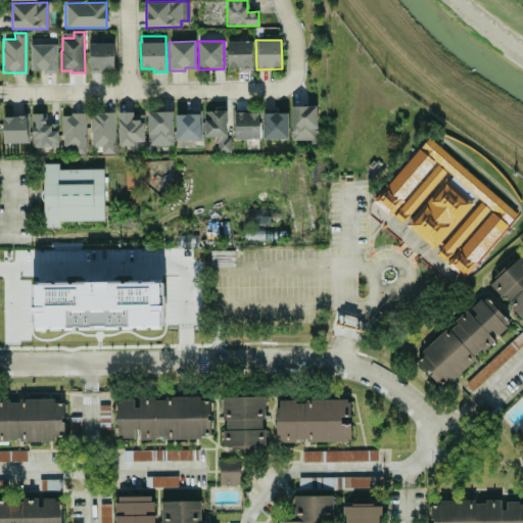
[(252,41),(227,41),(227,68),(252,68),(252,41)]
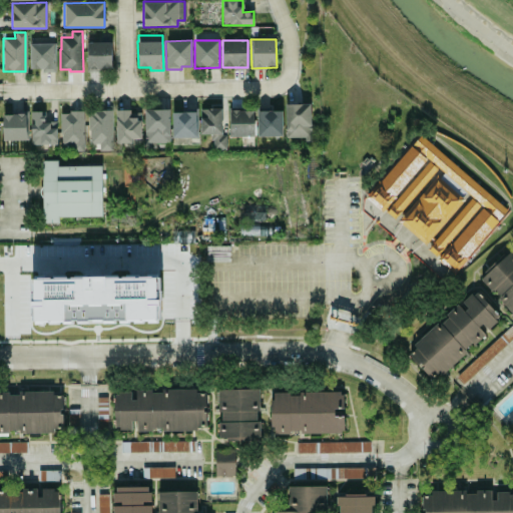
[(55,42),(29,43),(30,70),(55,70),(55,42)]
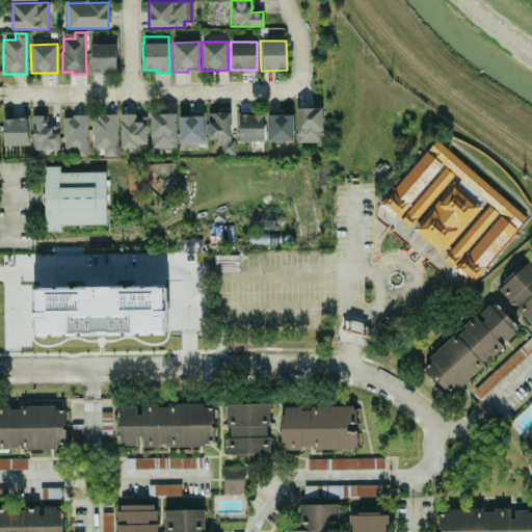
[(91,44),(90,71),(115,72),(116,44),(91,44)]
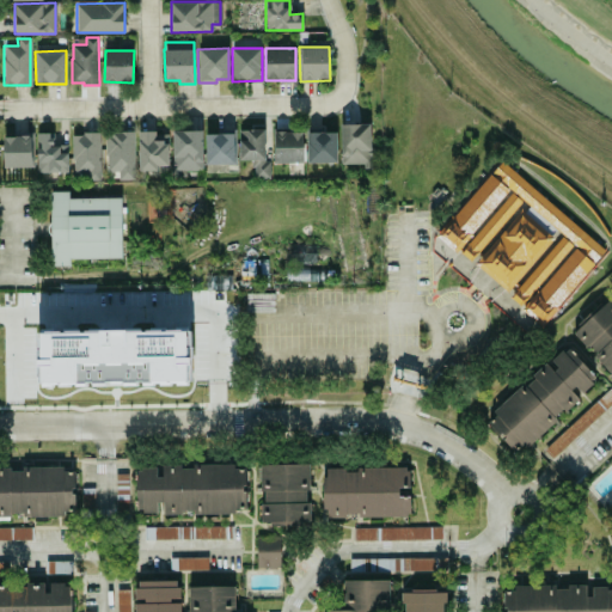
[(341,124),(341,166),(372,165),(371,123),(341,124)]
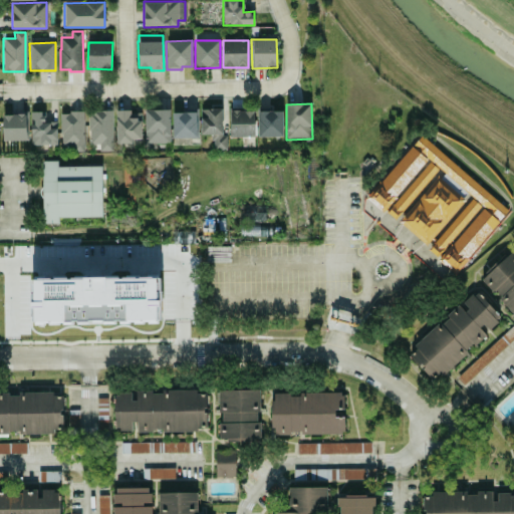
[(174,113),(174,139),(199,138),(198,108),(185,108),(185,113),(174,113)]
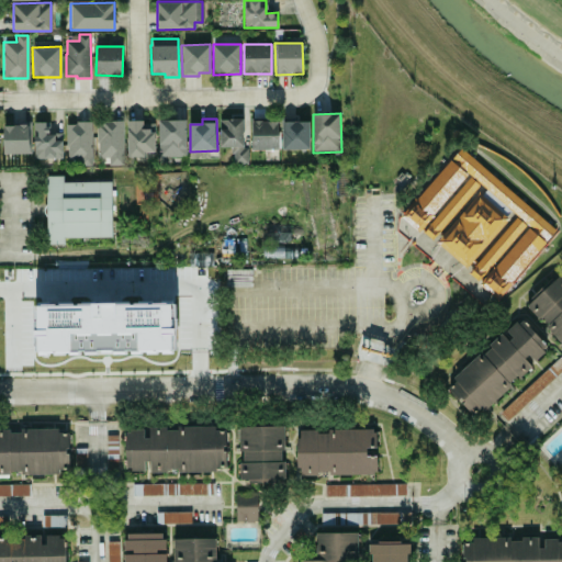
[(220,128),(220,146),(232,146),(232,164),(248,164),(247,148),(244,148),(243,119),(226,119),(227,128),(220,128)]
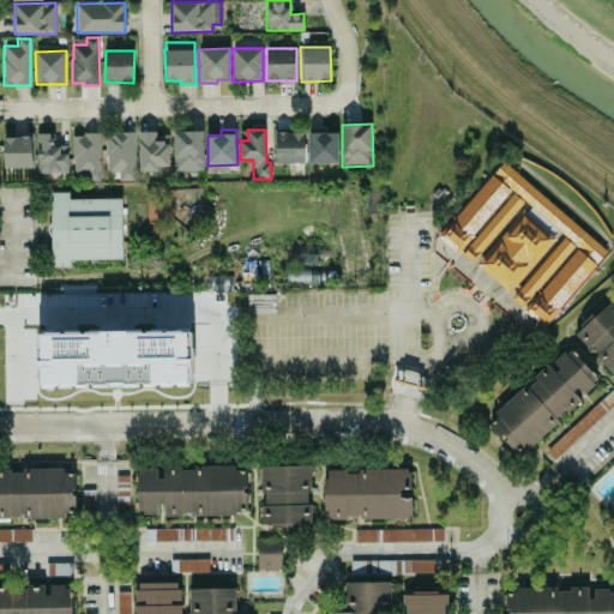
[(172,131),(173,175),(187,175),(187,172),(203,172),(202,131),(172,131)]
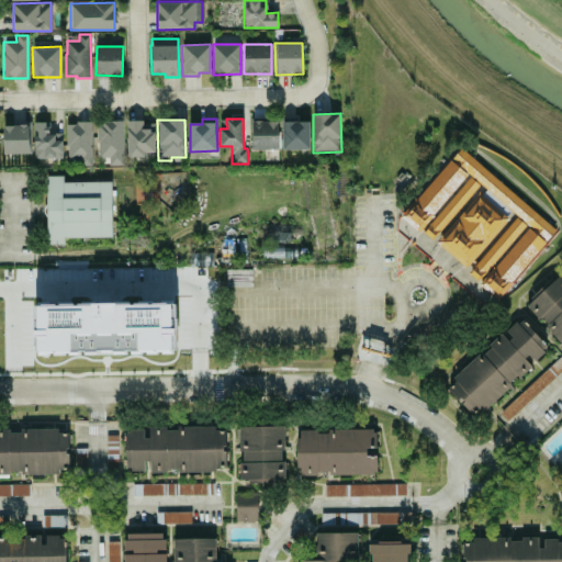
[(67,124),(67,146),(68,146),(68,158),(80,158),(80,165),(92,165),(91,121),(77,121),(77,124),(67,124)]
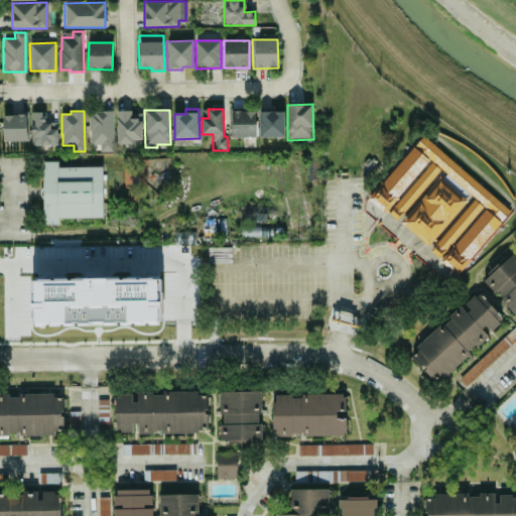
[(99,151),(112,151),(111,111),(88,112),(89,144),(99,144),(99,151)]
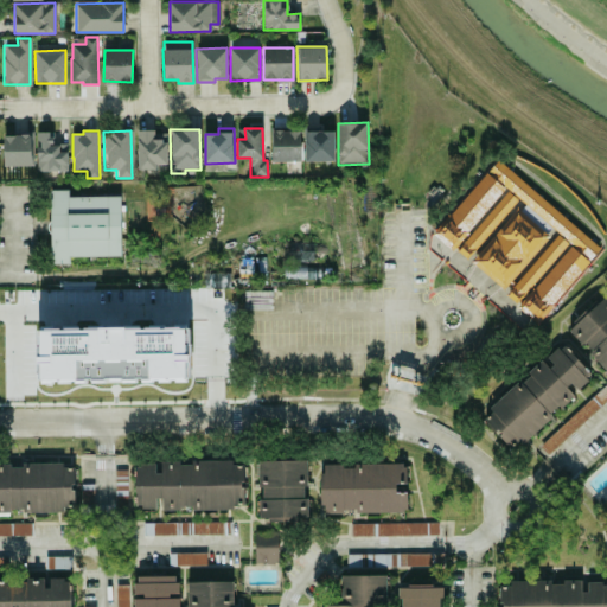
[(138,131),(139,170),(157,170),(155,165),(167,165),(167,133),(154,133),(154,131),(138,131)]
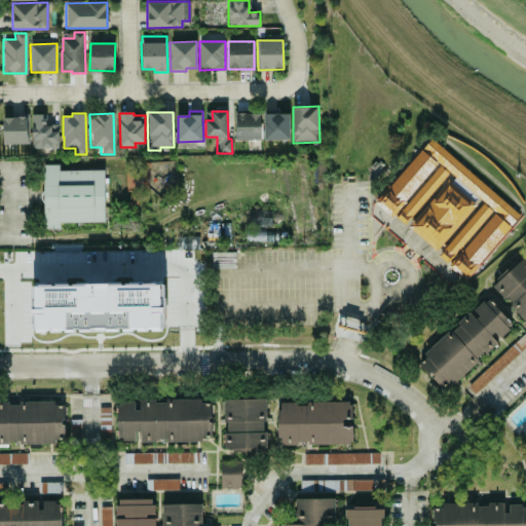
[(260,113),(235,113),(235,140),(260,140),(260,113)]
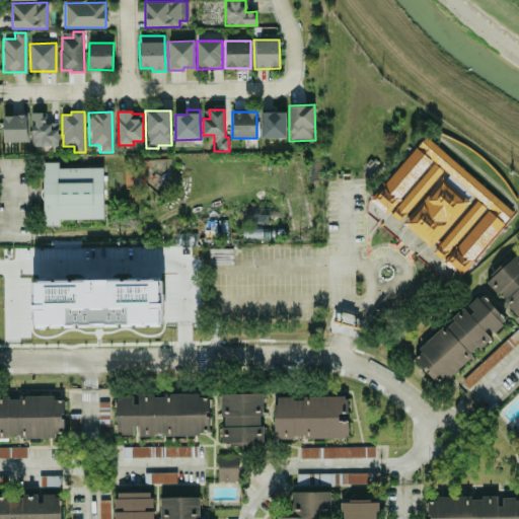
[(286,112),(261,112),(261,137),(286,137),(286,112)]
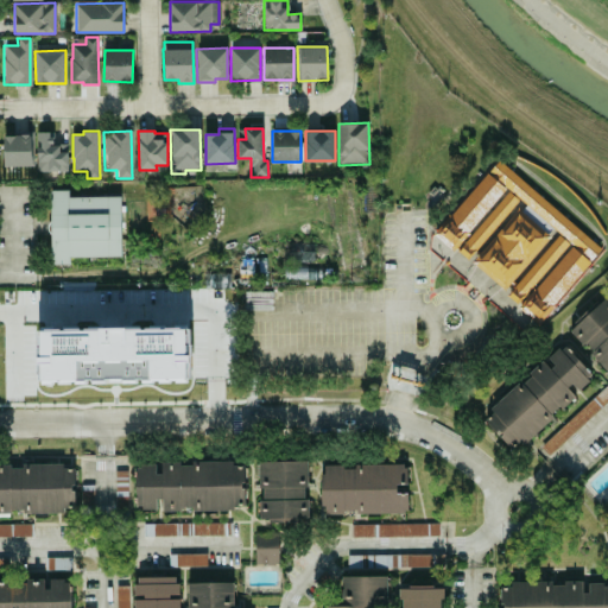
[(37,171),(67,171),(67,144),(54,144),(54,132),(37,132),(37,171)]
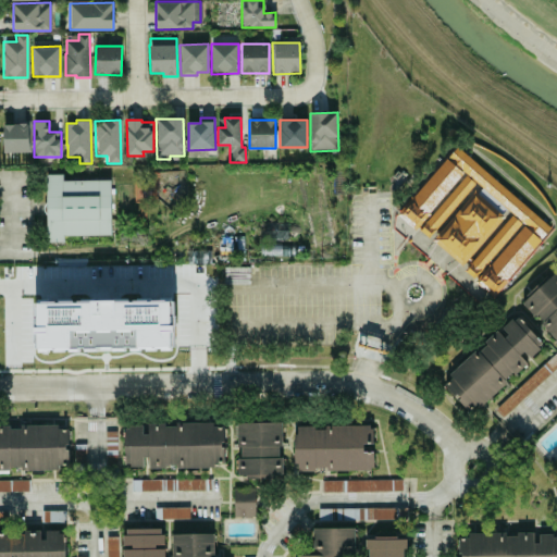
[(29,122),(2,123),(3,152),(31,152),(29,122)]
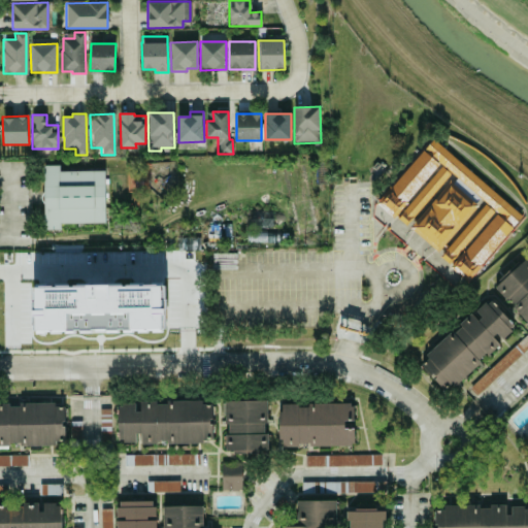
[(450,266),(464,250),(465,251),(498,212),(440,162),(406,200),(407,201),(394,218),(376,202),(391,186),(392,186),(433,138),(522,213),(481,263),(483,264),(467,282),(450,266)]
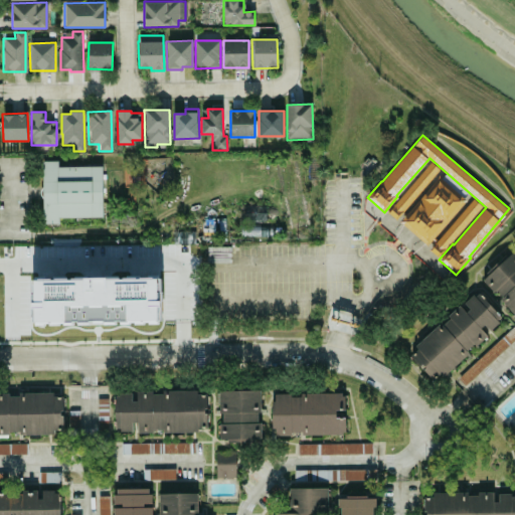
[(42,161),(43,224),(58,223),(58,217),(103,216),(102,166),(58,166),(58,160),(42,161)]
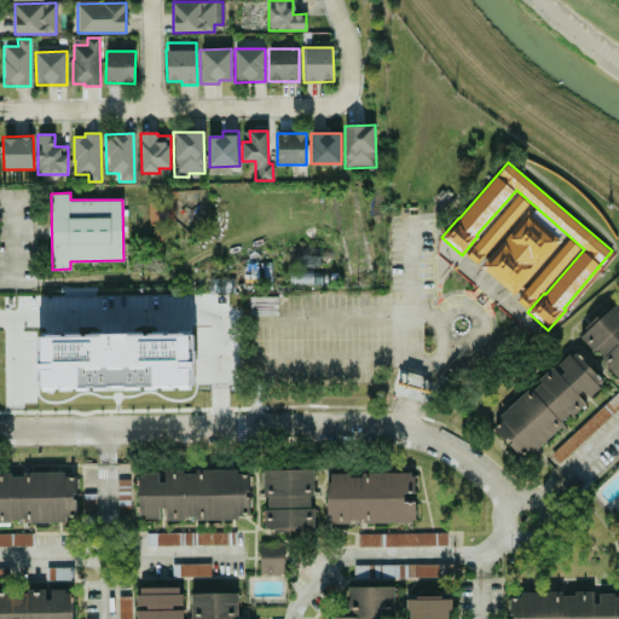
[(474,246),(518,195),(528,203),(485,255),(474,246)]
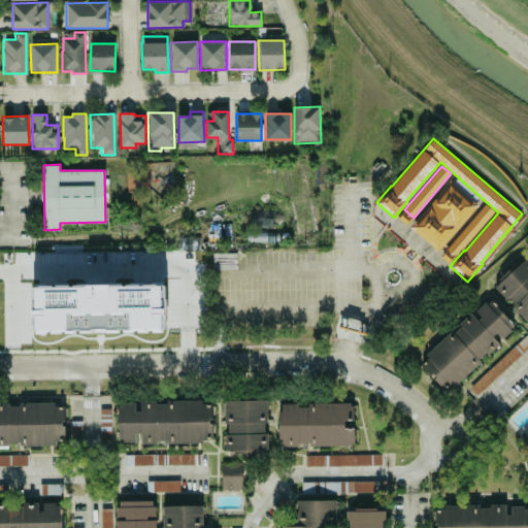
[(410,226),(451,179),(477,204),(437,251),(410,226)]
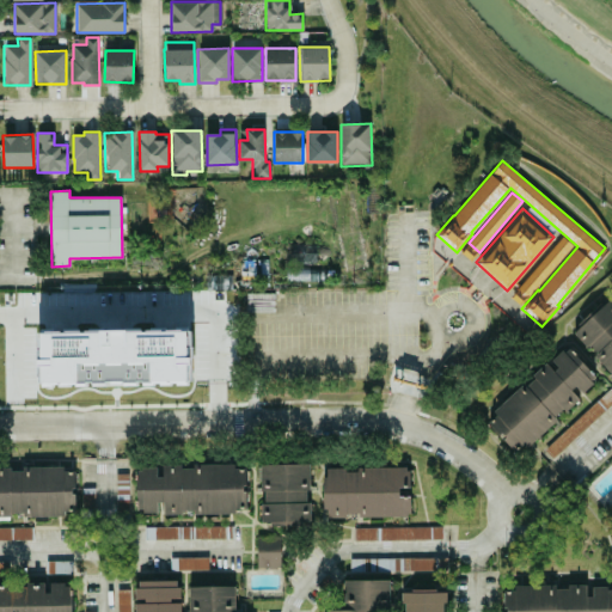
[(518,288),(563,236),(573,244),(528,297),(518,288)]
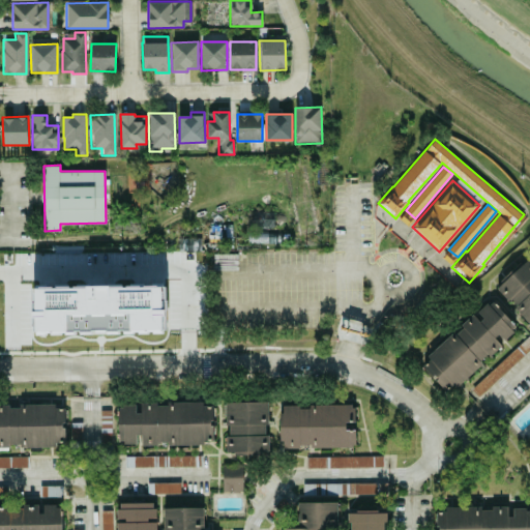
[(200,235),(178,236),(179,251),(200,249),(200,235)]
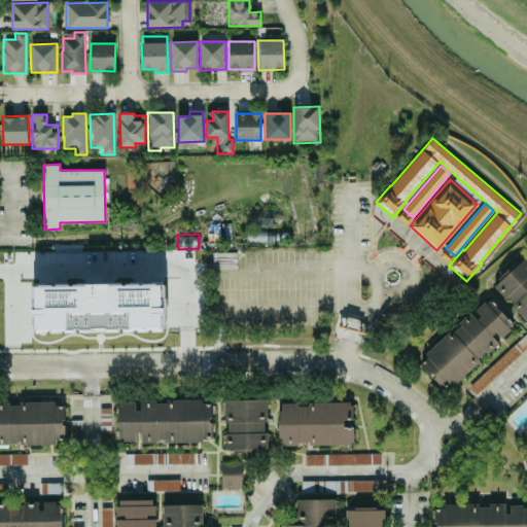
[(526,322),(526,258),(524,255),(492,284),(526,322)]
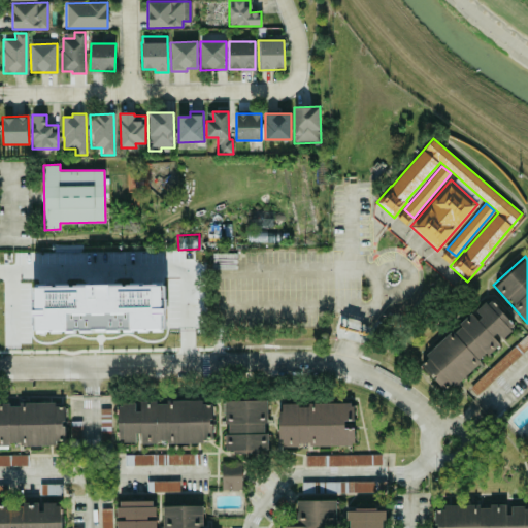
[(165,329),(164,285),(35,287),(36,330),(165,329)]
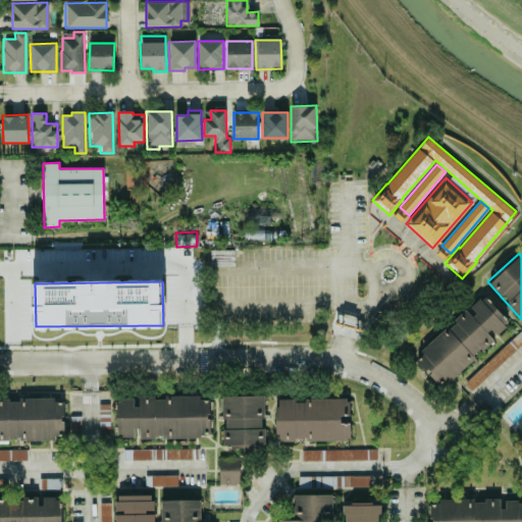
[(413,357),(439,386),(509,326),(482,296),(413,357)]
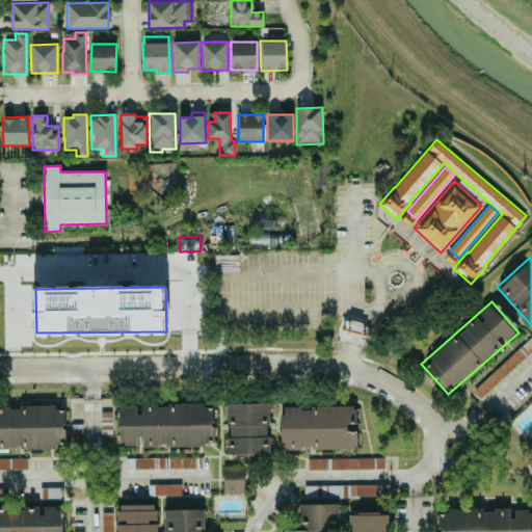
[(531,349),(531,335),(473,391),(480,398),(531,349)]
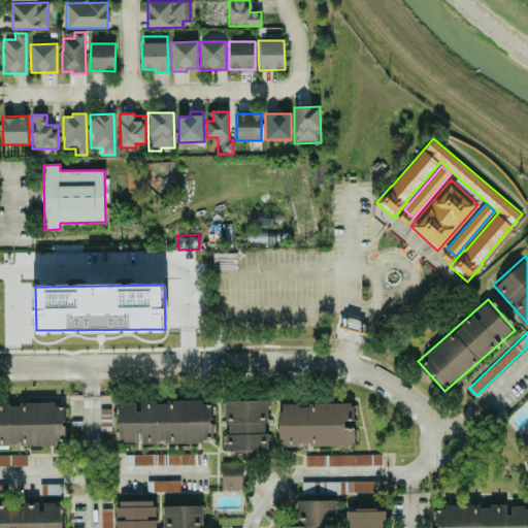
[(212,404),(201,404),(201,400),(117,402),(118,441),(136,441),(136,434),(140,434),(140,443),(213,441),(212,404)]
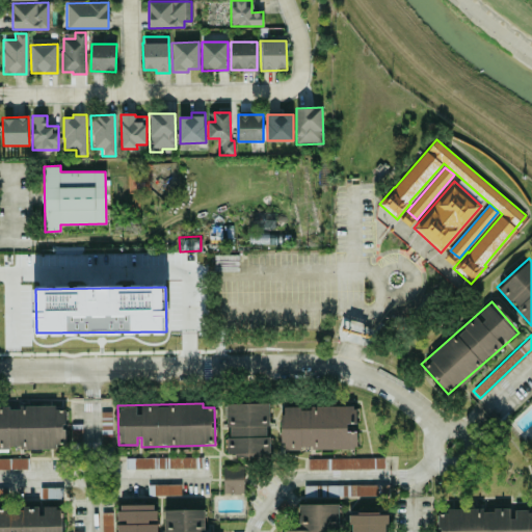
[(227,403),(227,455),(269,455),(269,403),(227,403)]
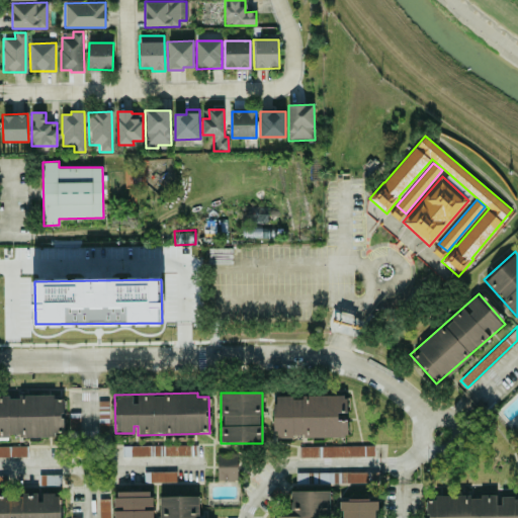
[(0,437),(64,434),(62,400),(54,400),(54,395),(0,396),(0,437)]
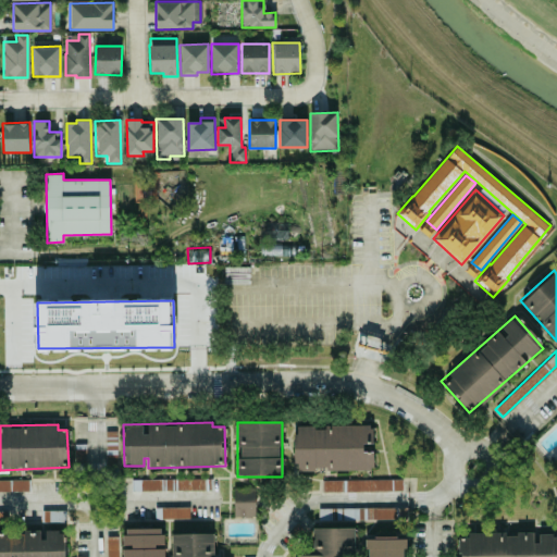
[(373,469),(373,452),(363,452),(363,444),(372,444),(372,425),(313,426),(313,425),(296,425),(297,470),(373,469)]
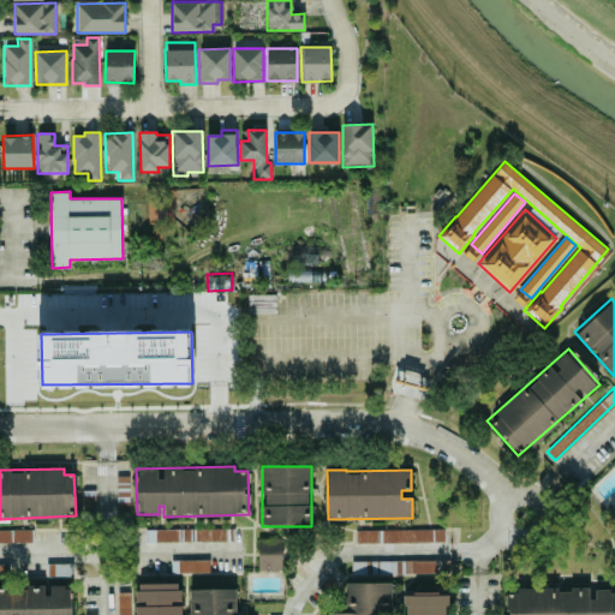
[(94,491),(82,490),(82,512),(93,512),(94,491)]
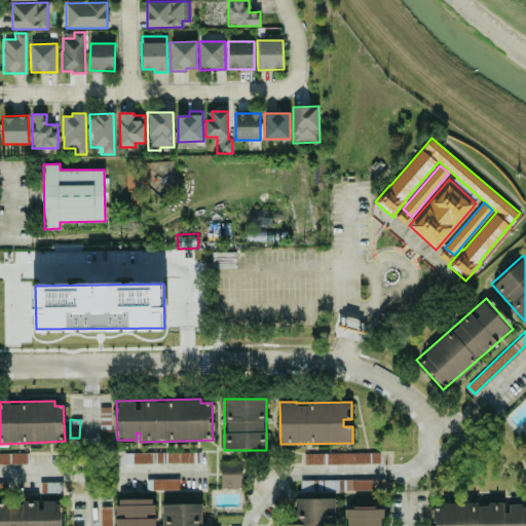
[(110,423),(101,423),(100,450),(108,450),(110,423)]
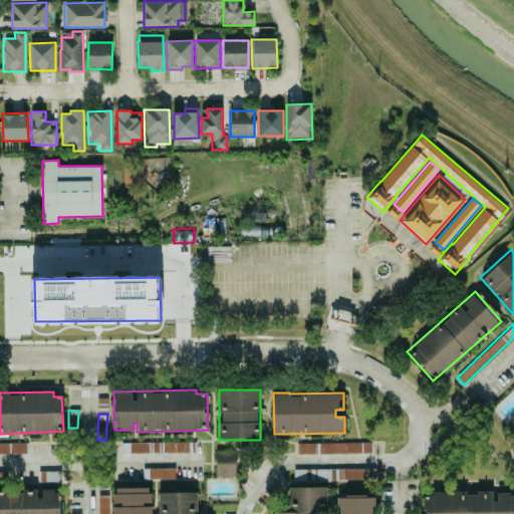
[(0,453),(26,453),(26,442),(0,443),(0,453)]
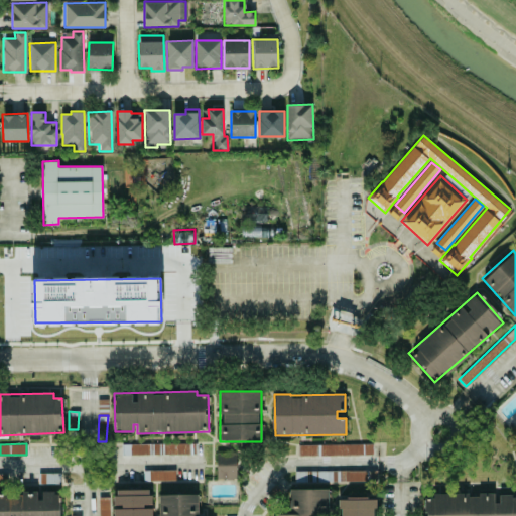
[(189,443),(122,444),(123,455),(189,454),(189,443)]
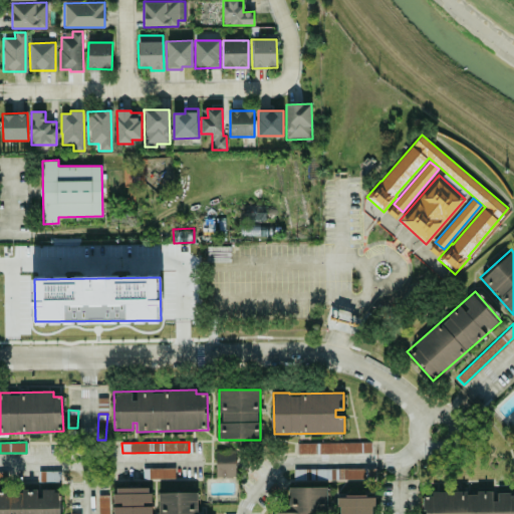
[(297,454),(370,453),(370,443),(297,444),(297,454)]
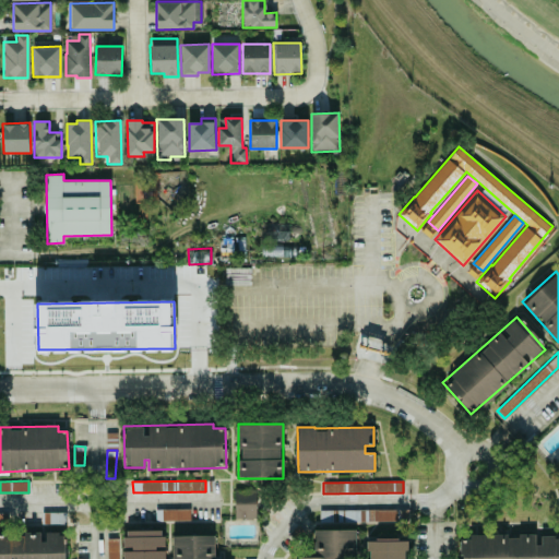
[(235,519),(256,519),(254,489),(234,489),(235,519)]
